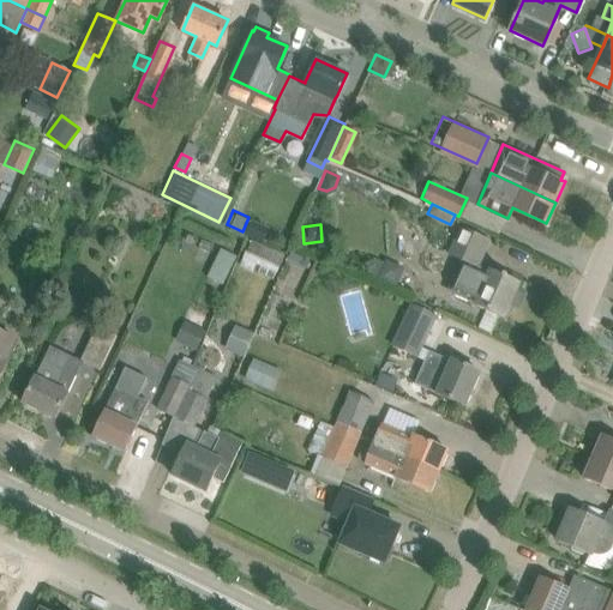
[(446,290),(452,293),(474,302),(474,303),(504,315),(511,297),(516,300),(522,300),(524,291),(522,287),(517,285),(518,282),(497,272),(478,264),(488,240),(460,227),(448,253),(462,259),(446,290)]
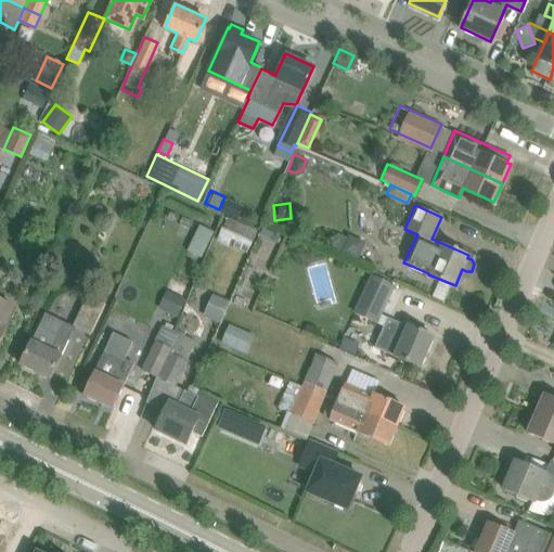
[(257,229),(226,216),(221,226),(218,232),(250,245),(257,229)]
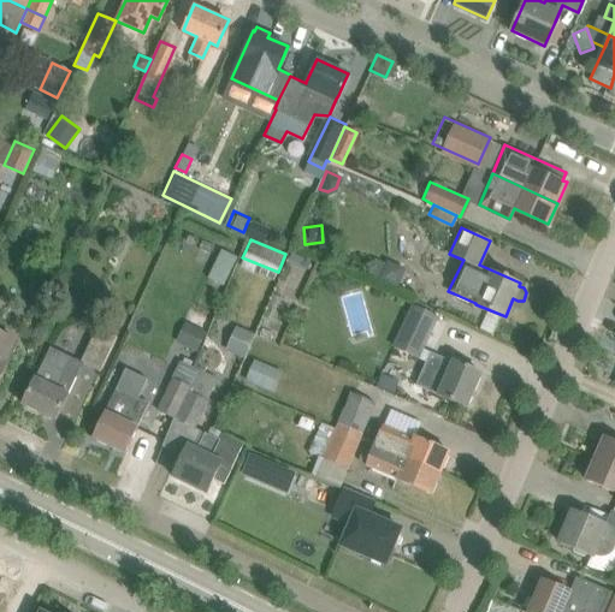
[(66,250),(60,265),(70,268),(76,254),(66,250)]
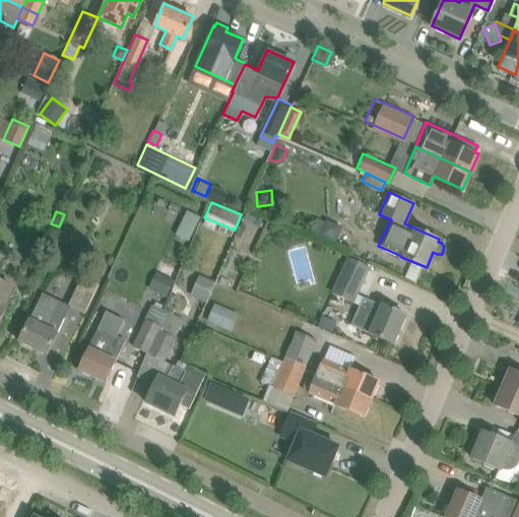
[(186,212),(176,233),(187,238),(197,218),(186,212)]
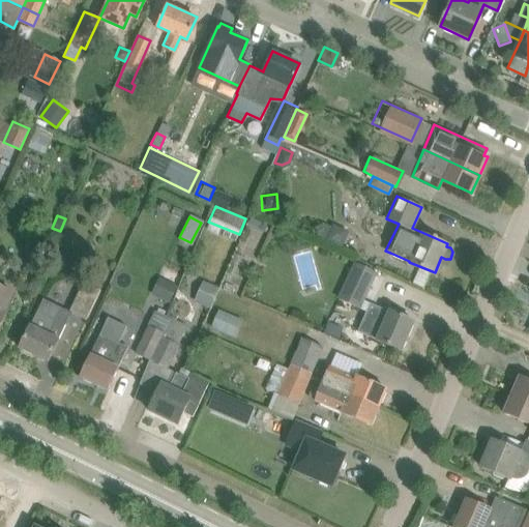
[(323,223),(318,234),(326,238),(342,245),(348,230),(333,224),(331,227),(323,223)]
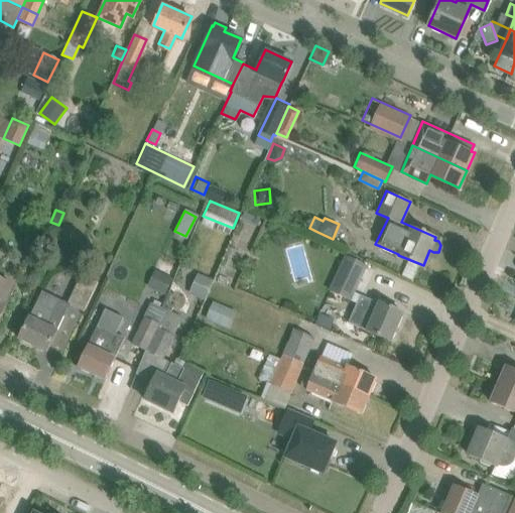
[(329,290),(349,299),(365,264),(345,255),(329,290)]
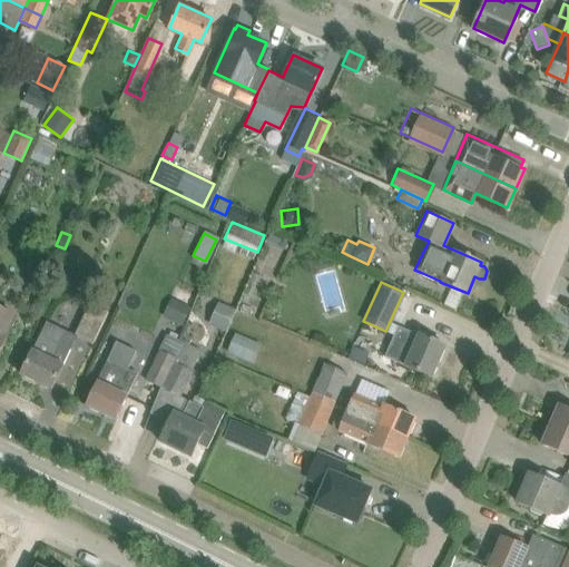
[(172,295),(163,314),(183,323),(190,305),(172,295)]
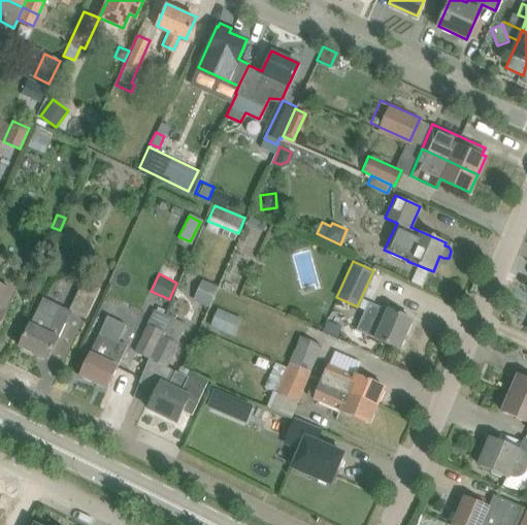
[(202,279),(196,293),(203,296),(201,301),(209,304),(218,286),(202,279)]
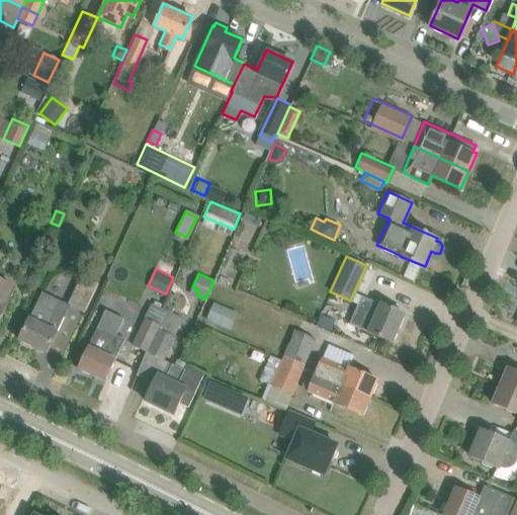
[(81,274),(68,303),(69,304),(84,310),(97,281),(81,274)]
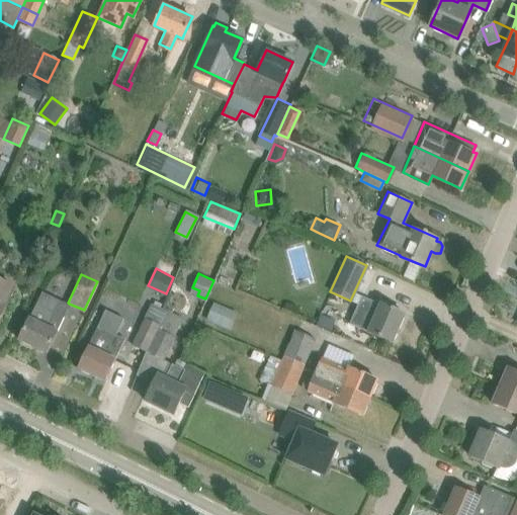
[(0,316),(3,310),(6,304),(14,286),(0,279),(0,316)]
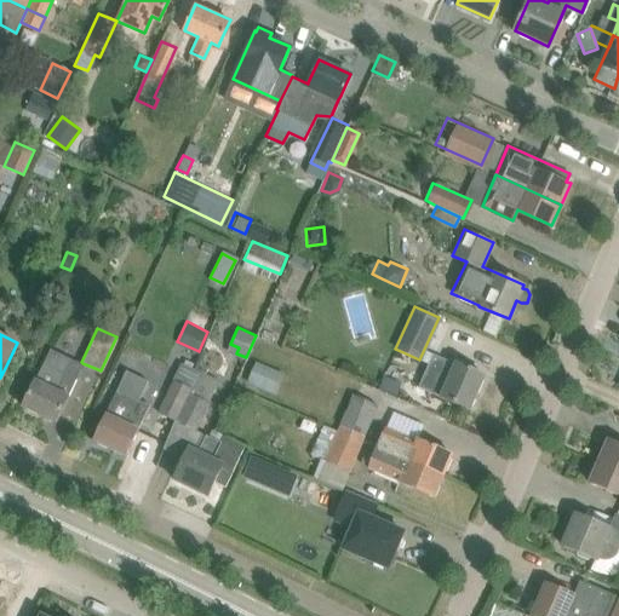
[(33,385),(22,406),(55,421),(66,399),(67,396),(76,376),(62,370),(69,357),(50,349),(34,380),(33,385)]
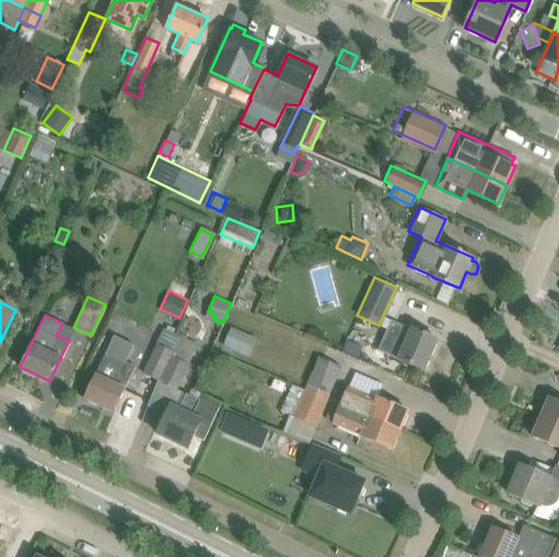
[(397,358),(404,360),(424,369),(438,338),(391,318),(384,335),(377,349),(397,357),(397,358)]
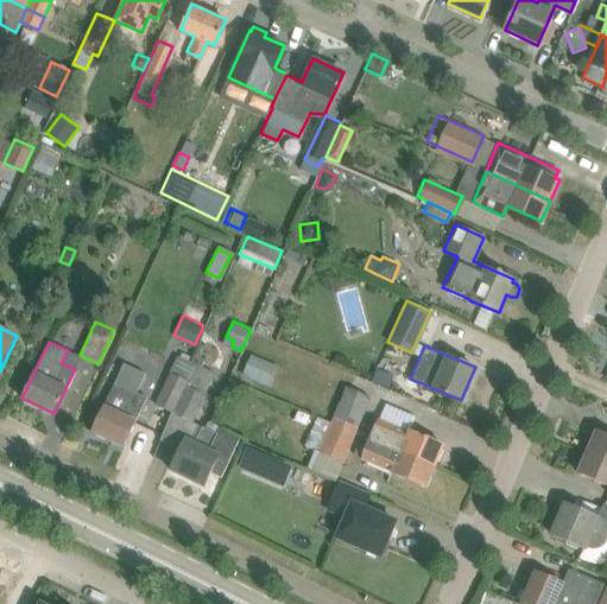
[(195,353),(191,361),(196,363),(202,366),(204,361),(200,355),(195,353)]
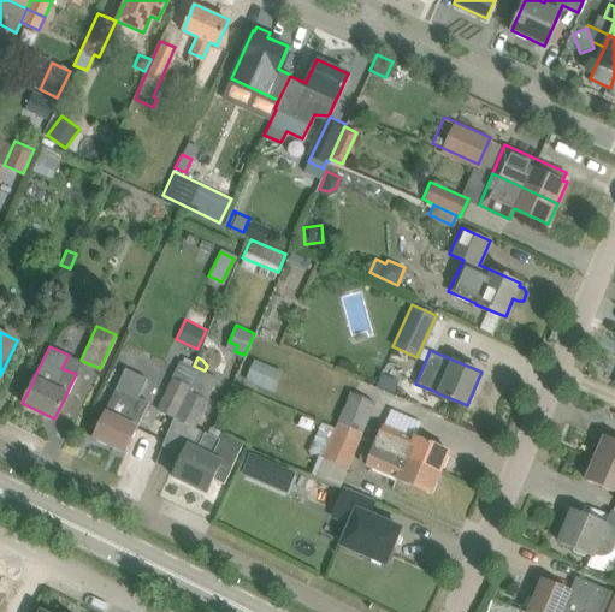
[(158,408),(175,416),(199,368),(194,366),(182,360),(158,408)]
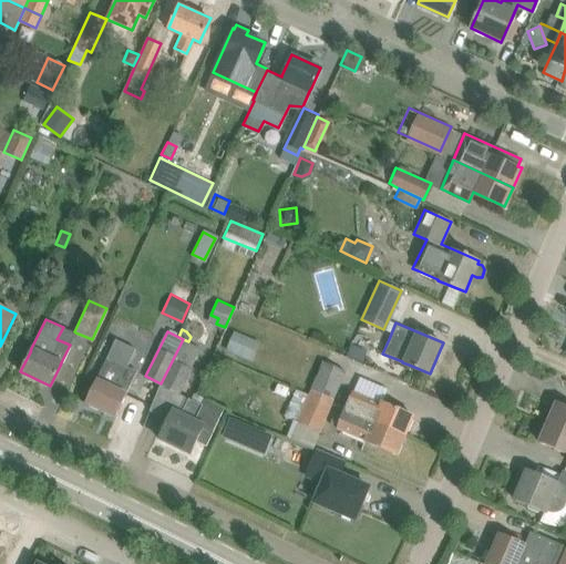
[(232,331),(225,348),(248,358),(255,341),(232,331)]
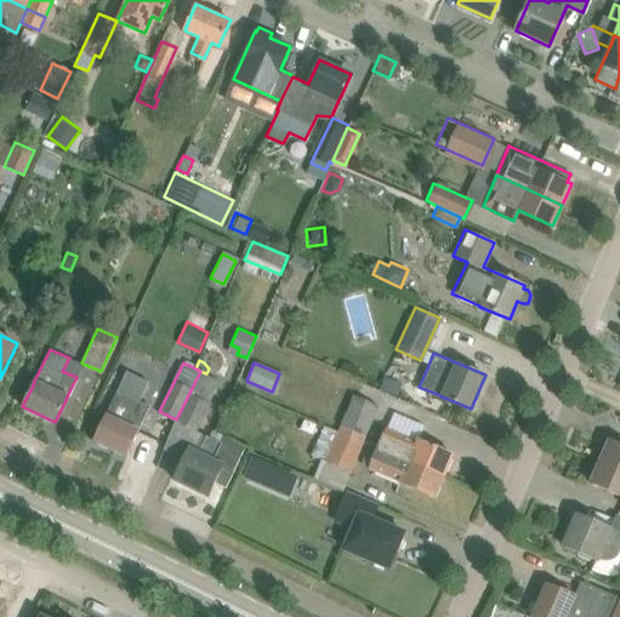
[(103,420),(92,440),(125,456),(136,434),(137,430),(136,429),(149,405),(140,399),(148,381),(126,370),(118,389),(104,415),(103,420)]
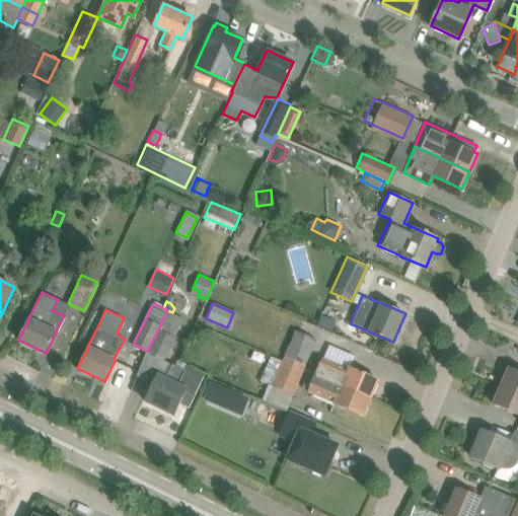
[(167,310),(147,351),(162,358),(182,317),(172,312),(167,310)]
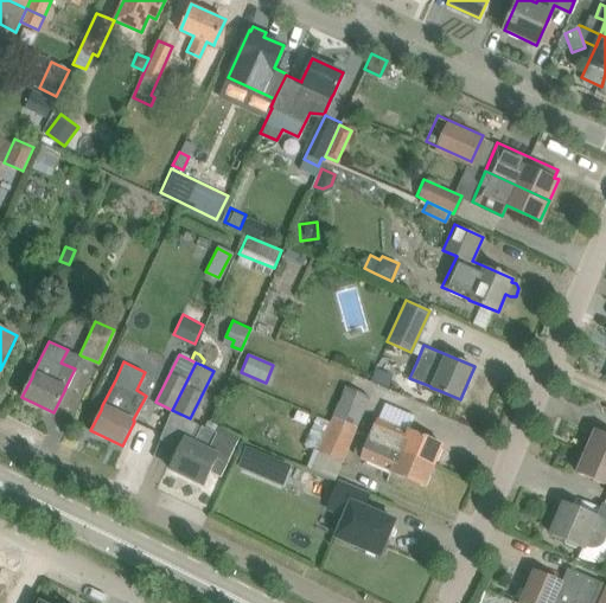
[(345,386),(330,421),(353,431),(369,396),(345,386)]
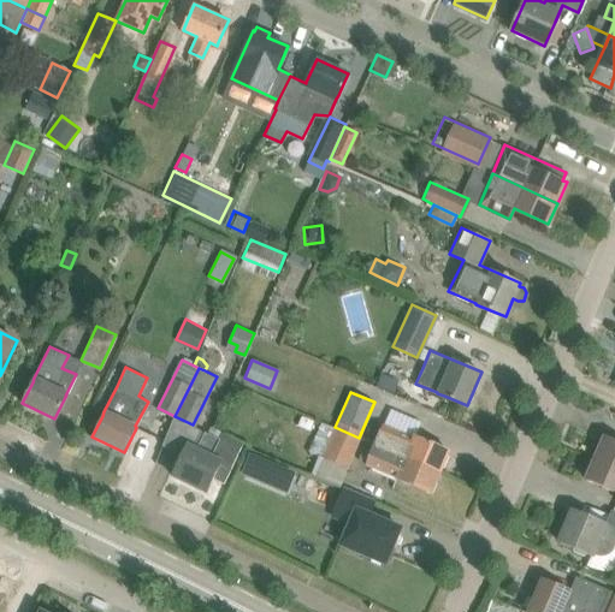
[(359,438),(335,427),(321,421),(308,450),(347,467),(359,438)]
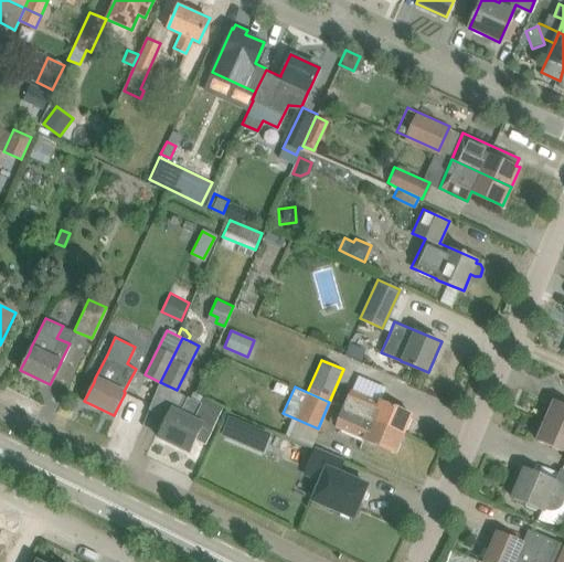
[(350,391),(343,407),(403,433),(411,414),(380,400),(376,406),(365,401),(366,398),(350,391)]
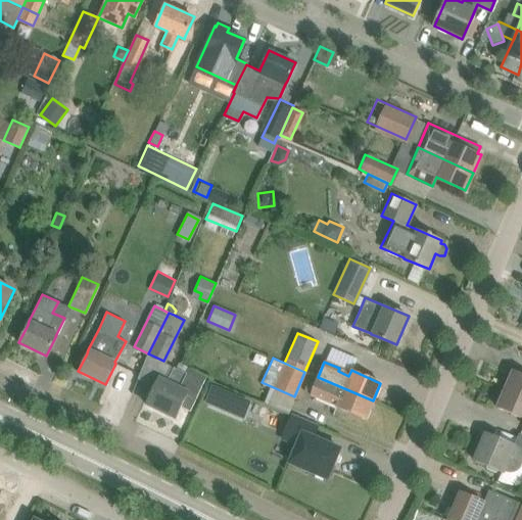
[(158,378),(155,386),(146,404),(175,418),(181,406),(189,410),(197,392),(206,376),(183,364),(180,370),(173,367),(165,382),(158,378)]
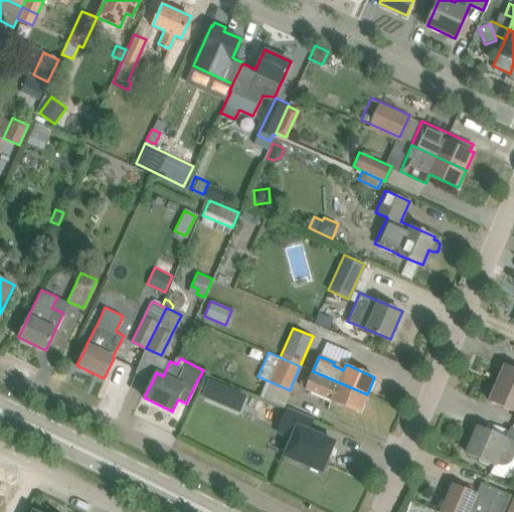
[(513,368),(504,365),(497,382),(513,388),(513,368)]
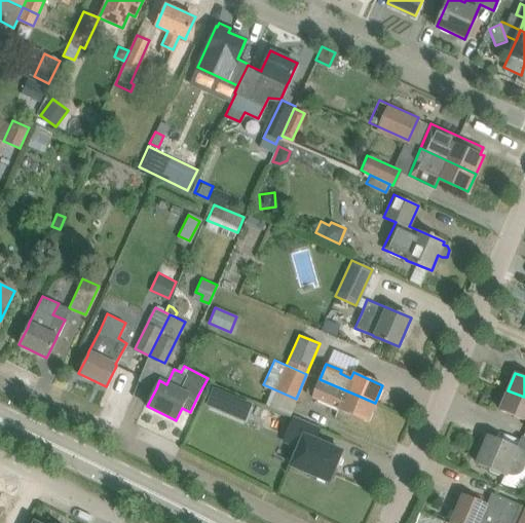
[(375,403),(320,379),(312,394),(339,405),(338,408),(368,420),(375,403)]
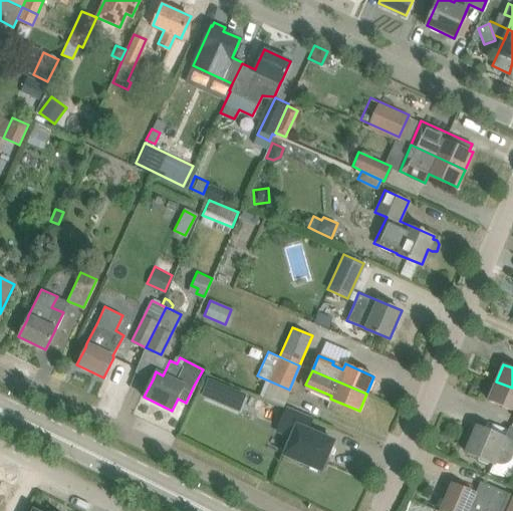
[(207,378),(201,394),(220,402),(226,387),(207,378)]
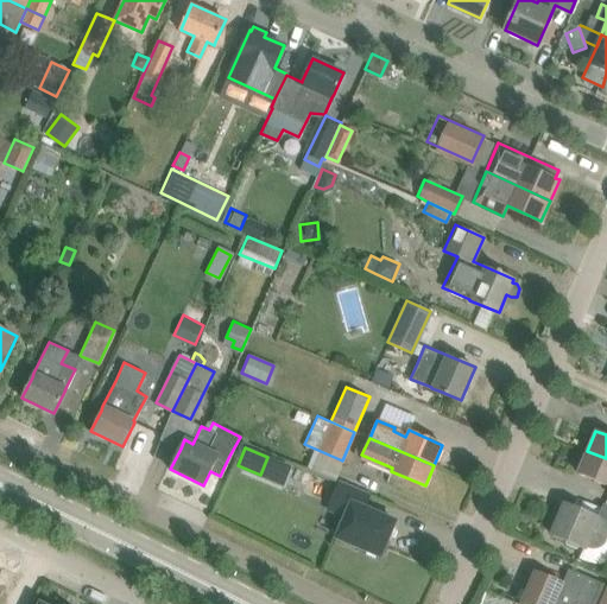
[(606,458),(587,451),(579,470),(600,479),(606,482),(606,458)]
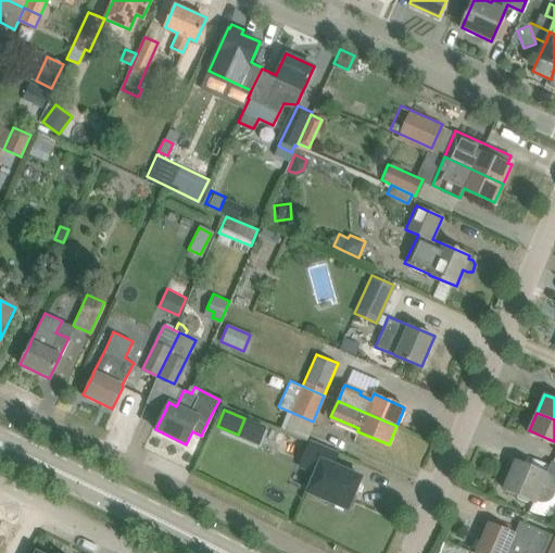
[(276,448),(275,450),(295,459),(302,441),(282,432),(276,448)]
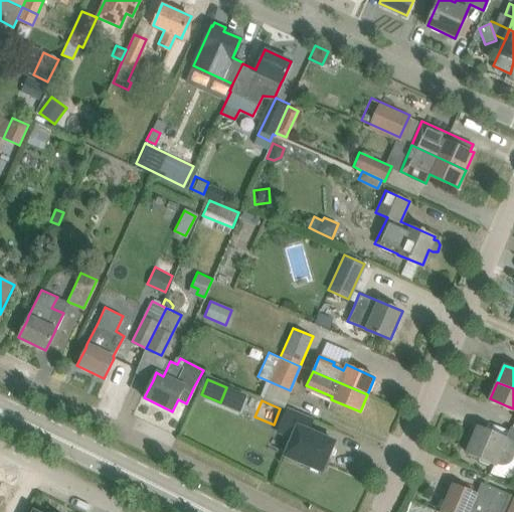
[(280,424),(277,431),(292,437),(285,455),(321,470),(334,441),(316,433),(307,429),(312,417),(287,407),(287,408),(280,424)]
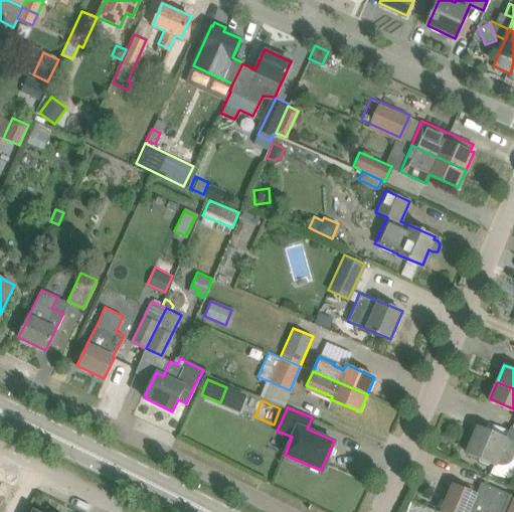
[(506,439),(504,438),(478,427),(473,439),(470,438),(465,449),(468,450),(467,452),(479,457),(478,460),(488,464),(489,462),(495,464),(506,439)]
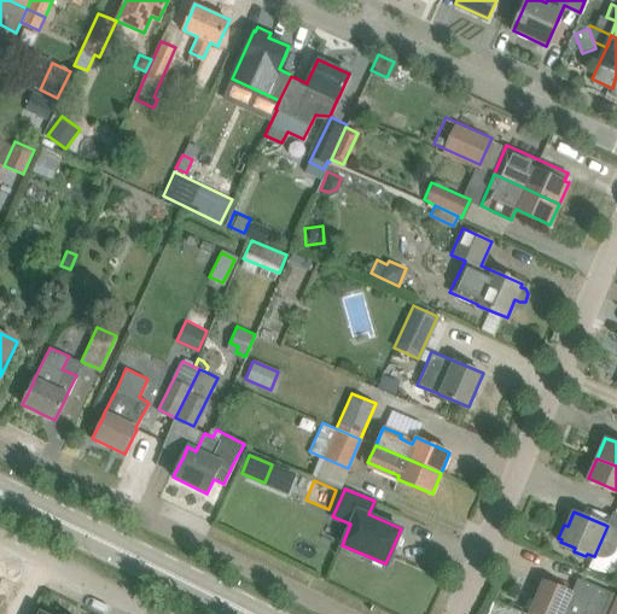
[(616,545),(616,514),(611,512),(605,525),(607,526),(613,528),(612,530),(616,532),(616,541),(616,545)]
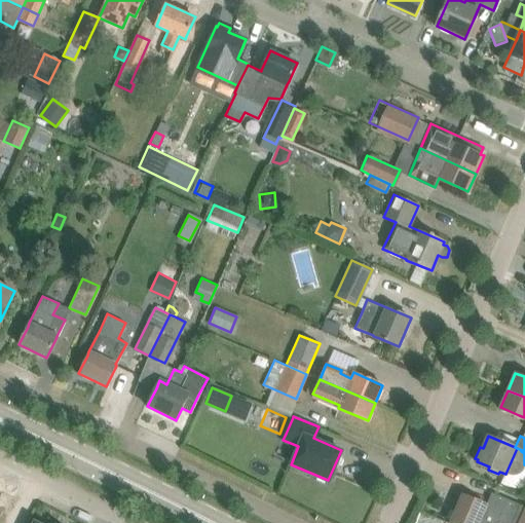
[(462,494),(451,521),(454,522),(524,522),(524,506),(519,503),(519,502),(497,493),(491,490),(485,503),(482,502),(462,494)]
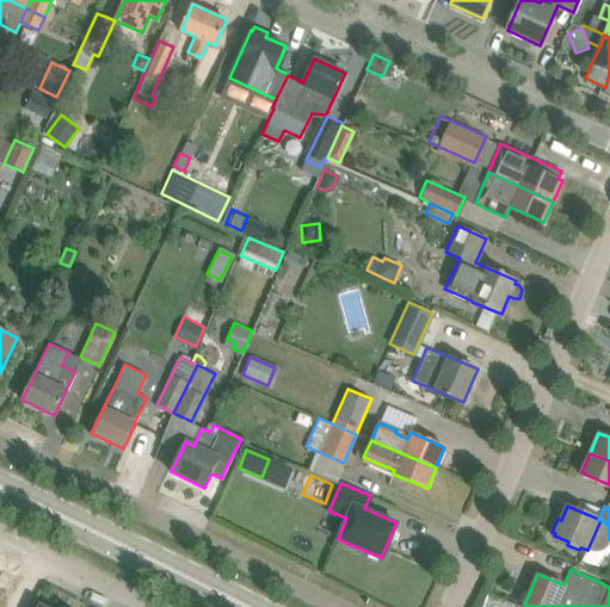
[(485,595),(480,606),(511,606),(512,606),(485,595)]
